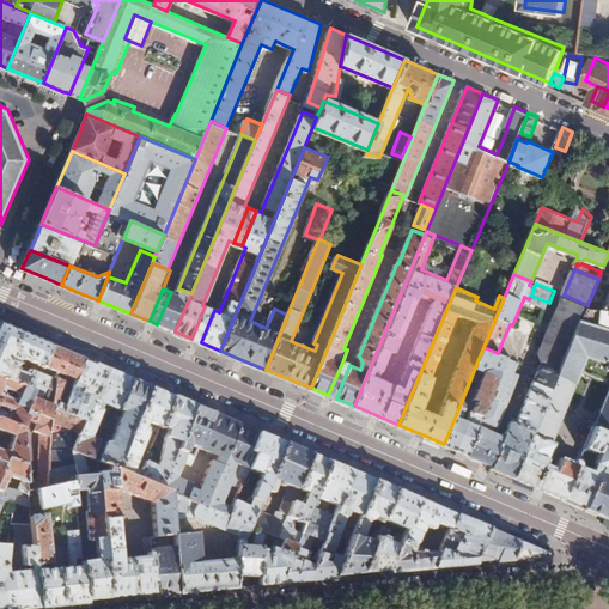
[(171,292),(157,324),(165,328),(175,332),(192,293),(178,288),(176,293),(171,292)]
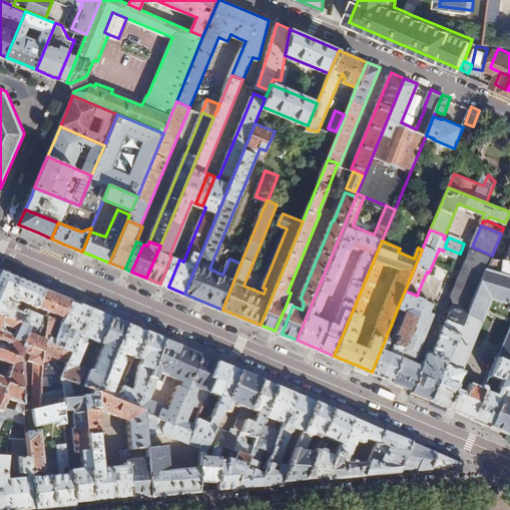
[(492,256),(472,246),(453,296),(453,306),(435,350),(431,349),(424,365),(414,389),(413,392),(429,398),(433,400),(487,267),(492,256)]
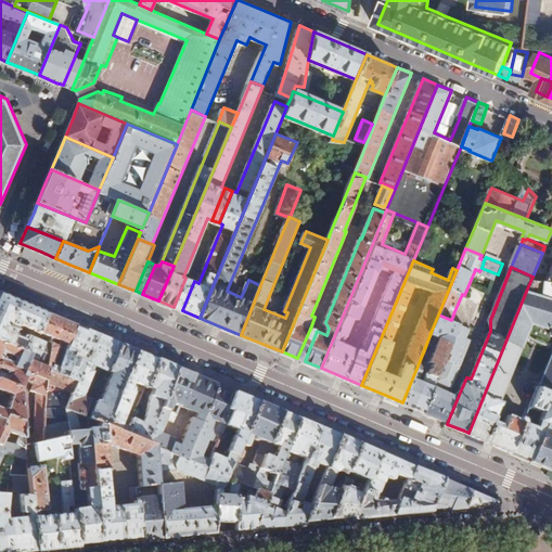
[(551,282),(550,282),(551,279),(533,277),(527,289),(551,296),(551,282)]
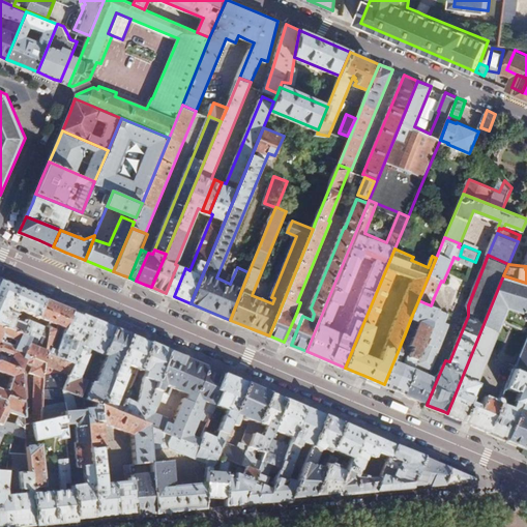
[(177,265),(166,293),(174,296),(185,268),(177,265)]
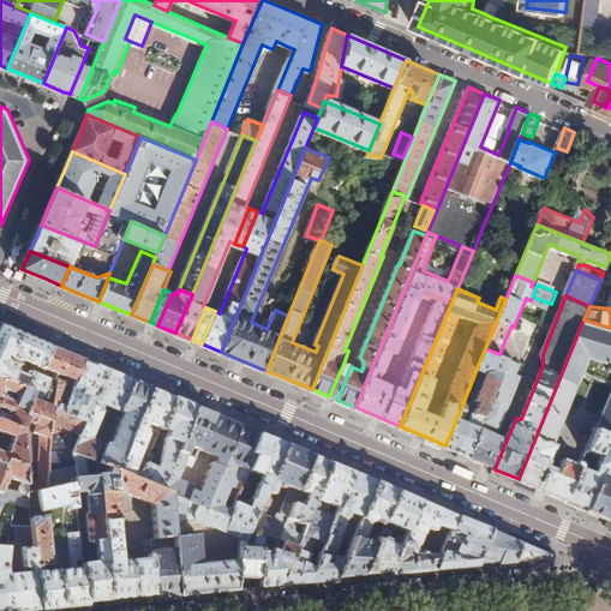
[(610,328),(583,319),(519,479),(541,489),(551,465),(559,442),(556,441),(585,370),(610,381),(610,395),(598,427),(610,432),(610,328)]
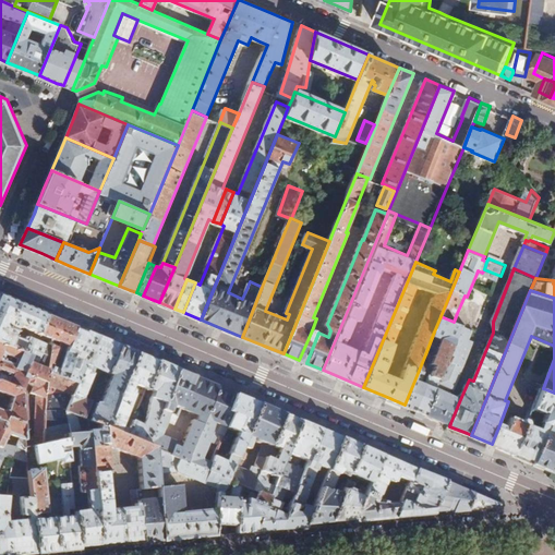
[(41,330),(49,312),(0,291),(0,292),(0,339),(33,353),(29,360),(39,364),(46,349),(49,350),(43,365),(49,369),(53,342),(29,333),(27,339),(15,335),(21,322),(41,330)]
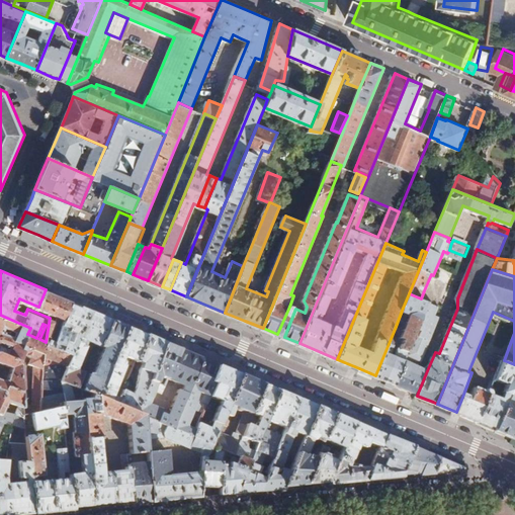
[(66,319),(73,301),(62,296),(46,289),(38,307),(51,312),(66,319)]
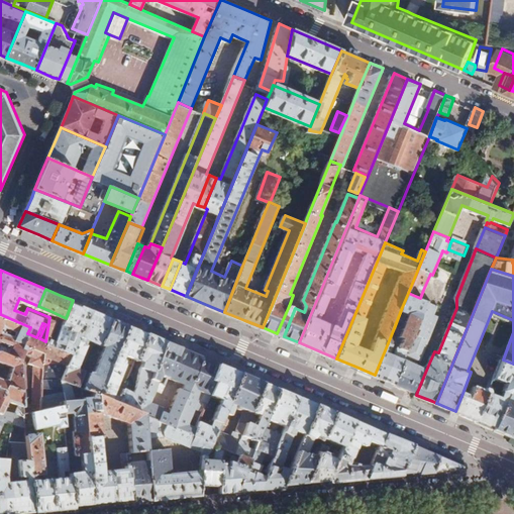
[(423,290),(420,298),(426,301),(437,305),(445,299),(423,290)]
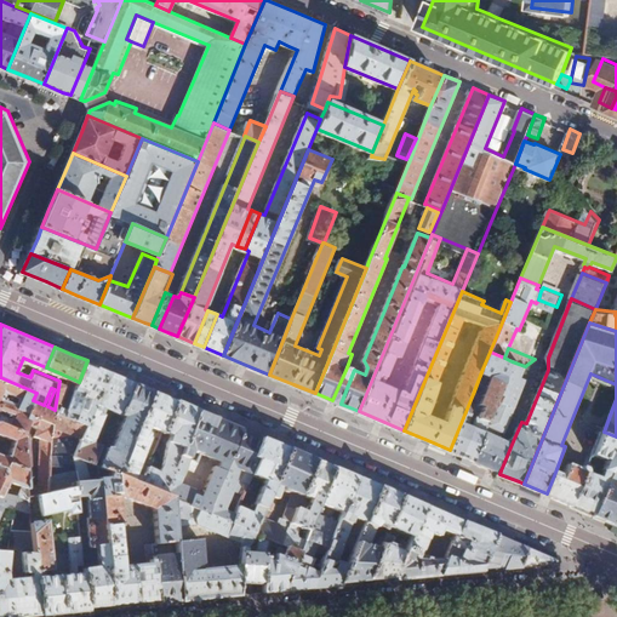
[(469,432),(460,453),(467,457),(476,461),(485,430),(484,429),(512,361),(504,358),(490,352),(483,369),(493,373),(483,400),(486,401),(481,415),(479,413),(472,433),(469,432)]
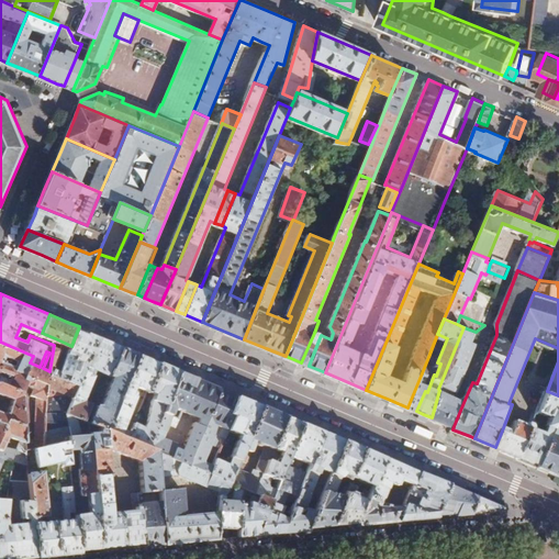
[(91,431),(90,420),(69,411),(80,384),(69,380),(74,368),(79,358),(90,331),(86,330),(79,326),(71,346),(62,368),(55,365),(62,348),(54,345),(49,371),(48,383),(47,387),(45,444),(70,438),(70,434),(91,432),(91,431)]
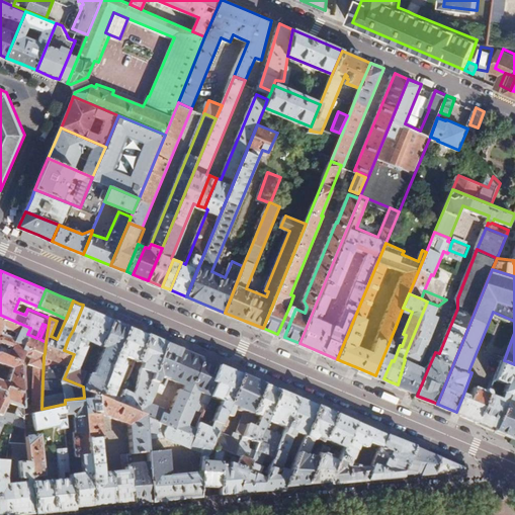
[(405,359),(398,384),(403,387),(410,390),(419,365),(439,316),(435,314),(438,306),(427,302),(404,358),(405,359)]
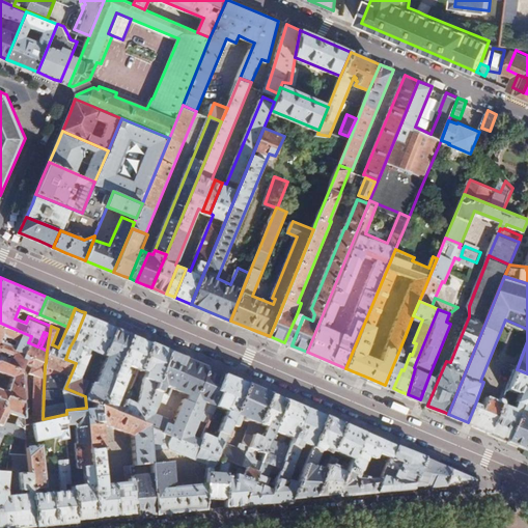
[(76,363),(95,317),(91,315),(85,312),(75,338),(79,339),(75,350),(70,348),(65,359),(76,363)]
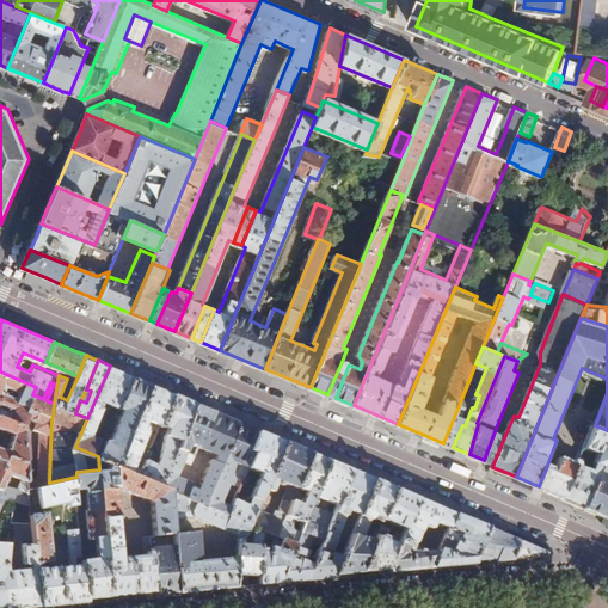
[(342,362),(327,394),(336,398),(349,364),(342,362)]
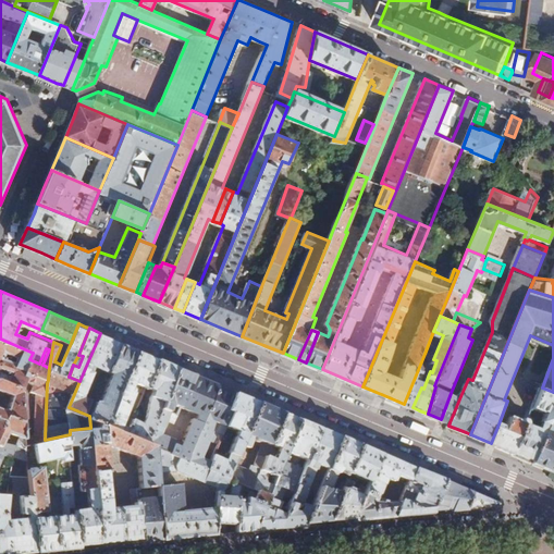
[(106,368),(118,341),(111,337),(100,333),(79,381),(69,407),(89,416),(91,417),(99,399),(87,395),(89,389),(97,371),(99,365),(106,368)]
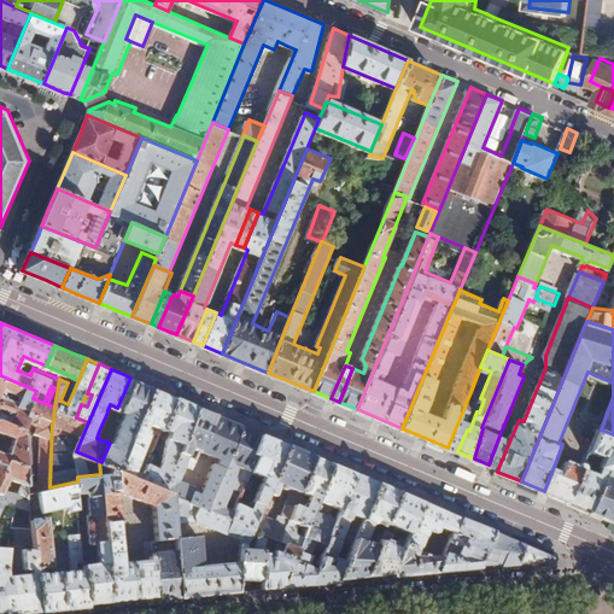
[(17,405),(53,421),(54,408),(47,404),(44,403),(33,398),(36,391),(0,375),(0,397),(4,399),(6,393),(15,397),(13,399),(19,402),(17,405)]
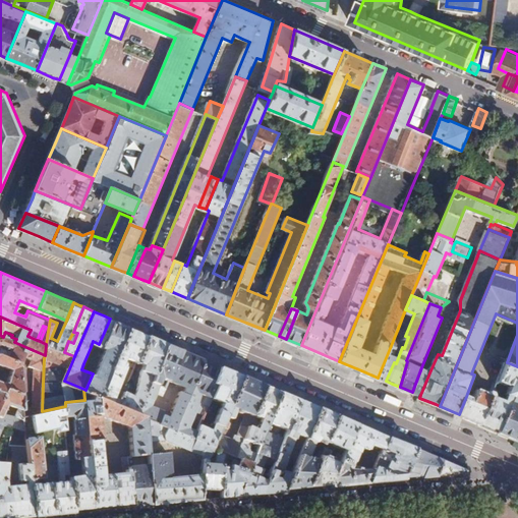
[(105,346),(115,321),(110,319),(99,344),(105,346)]
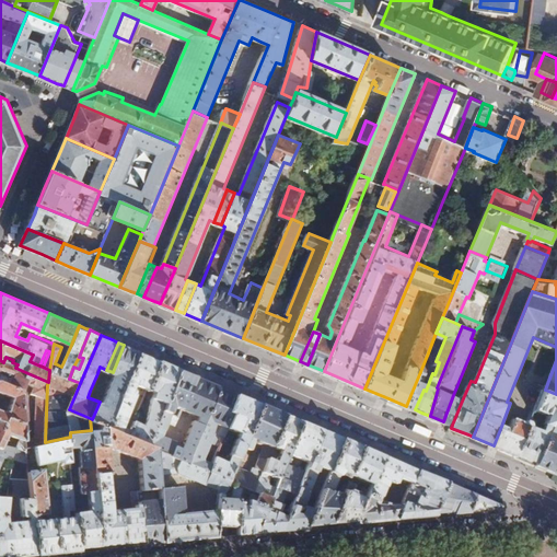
[(109,427),(141,352),(134,349),(124,345),(113,372),(116,373),(104,402),(100,402),(92,419),(101,422),(109,427)]
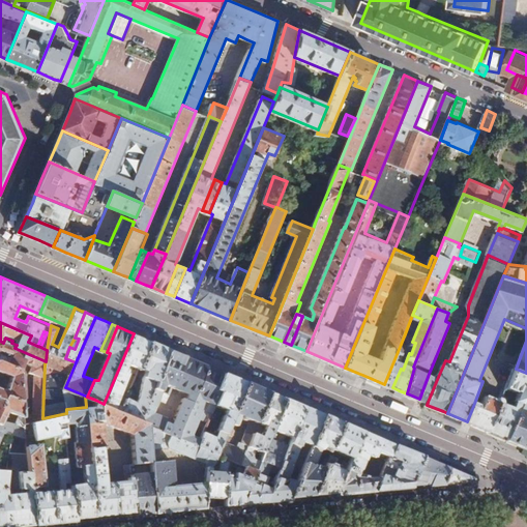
[(104,404),(123,412),(127,401),(120,398),(130,374),(129,373),(129,372),(129,370),(128,368),(127,368),(129,362),(142,368),(153,342),(143,337),(134,333),(104,404)]
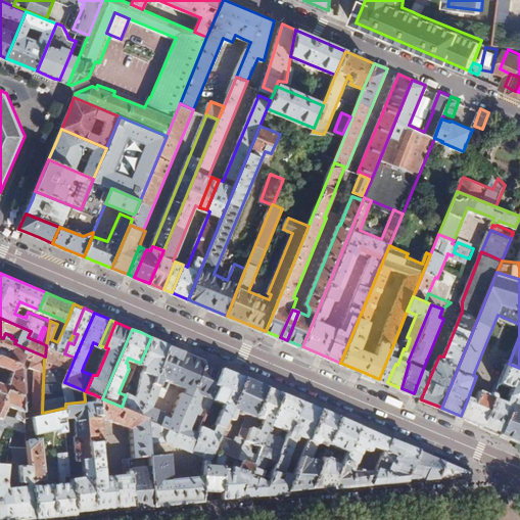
[(398,332),(379,379),(383,381),(387,382),(395,364),(392,363),(394,357),(395,357),(399,346),(398,345),(403,335),(398,332)]
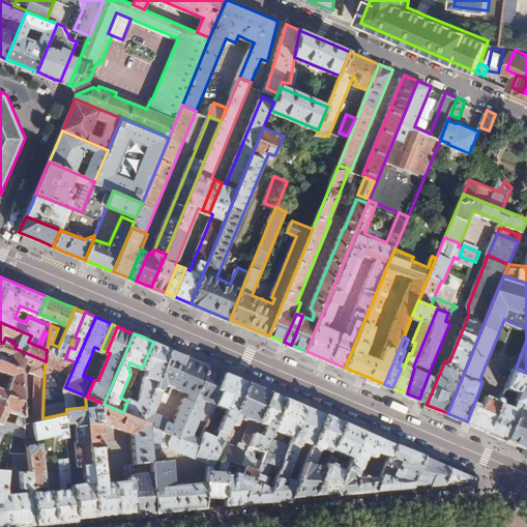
[(34,412),(31,412),(27,373),(21,374),(26,422),(33,420),(42,418),(45,364),(46,361),(15,348),(3,343),(0,341),(0,359),(21,369),(23,369),(26,361),(33,364),(31,371),(36,373),(34,412)]
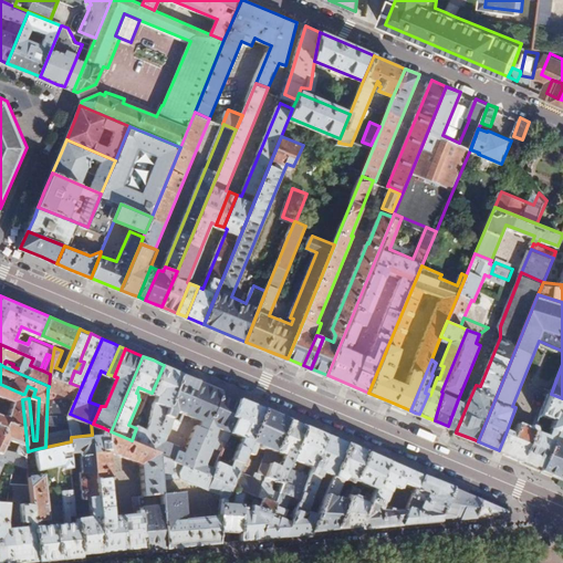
[(132,440),(153,448),(167,413),(184,373),(174,368),(164,365),(152,393),(158,395),(155,402),(152,424),(149,429),(138,425),(136,428),(132,440)]
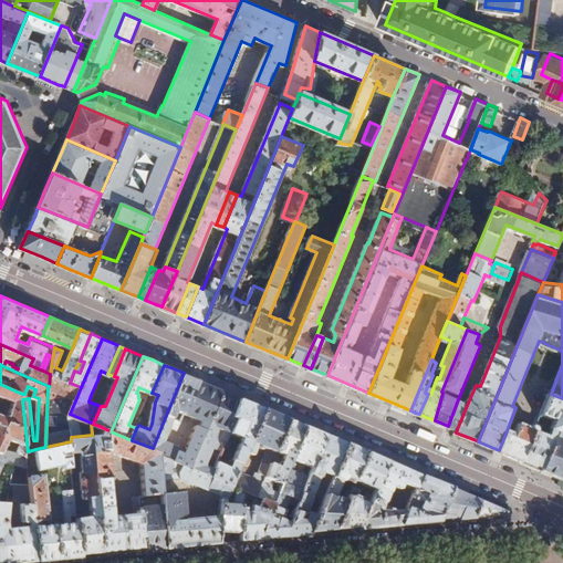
[(187,412),(200,379),(194,377),(184,373),(167,413),(174,416),(177,408),(187,412)]
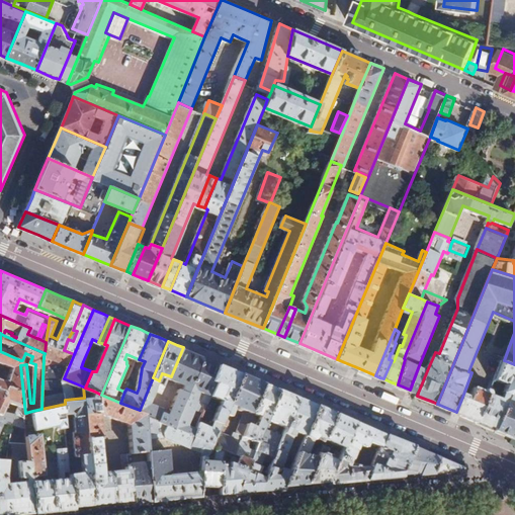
[(90,345),(83,361),(89,363),(95,348),(90,345)]
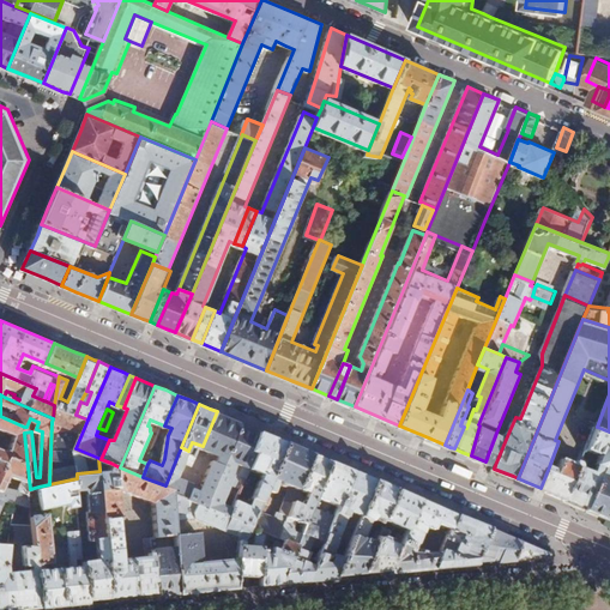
[(171,488),(210,505),(243,423),(229,417),(217,411),(203,446),(222,454),(218,460),(215,459),(204,484),(182,476),(191,457),(197,459),(199,454),(188,451),(181,447),(165,485),(171,488)]
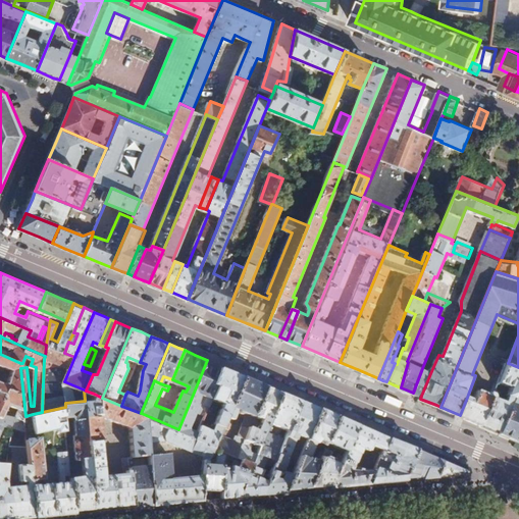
[(0,354),(0,391),(5,393),(0,406),(0,424),(2,425),(14,428),(28,430),(26,416),(20,368),(20,363),(0,354)]
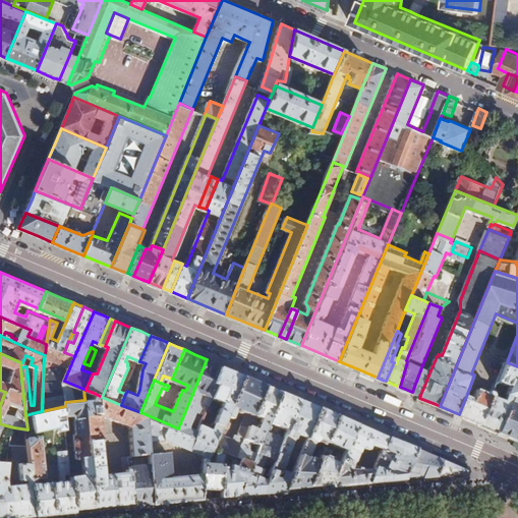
[(214,396),(225,367),(218,364),(207,359),(178,428),(196,436),(199,430),(190,426),(192,422),(200,426),(203,423),(205,416),(196,412),(197,408),(207,412),(214,396)]
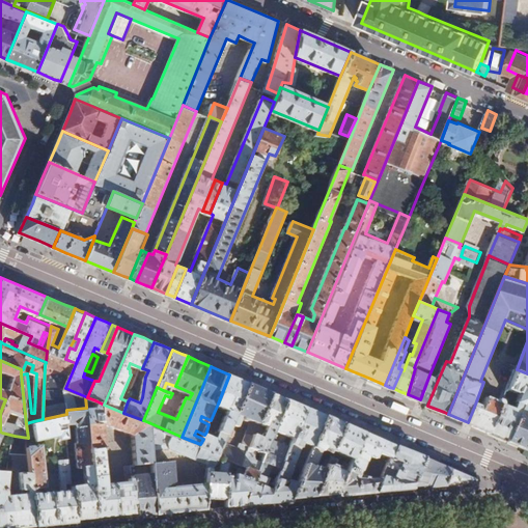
[(527,373),(517,369),(509,387),(521,392),(518,400),(520,401),(517,408),(509,405),(511,401),(509,401),(511,397),(506,395),(505,397),(491,432),(502,437),(510,440),(527,397),(527,373)]
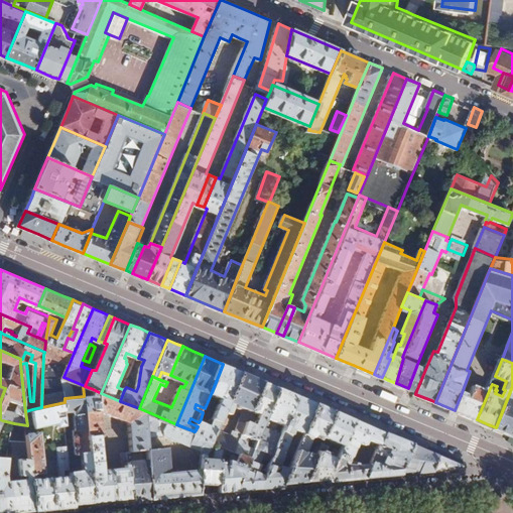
[(226,410),(242,371),(234,368),(223,364),(212,392),(222,397),(213,417),(215,418),(213,424),(201,419),(199,422),(198,426),(195,431),(214,439),(219,427),(226,410)]
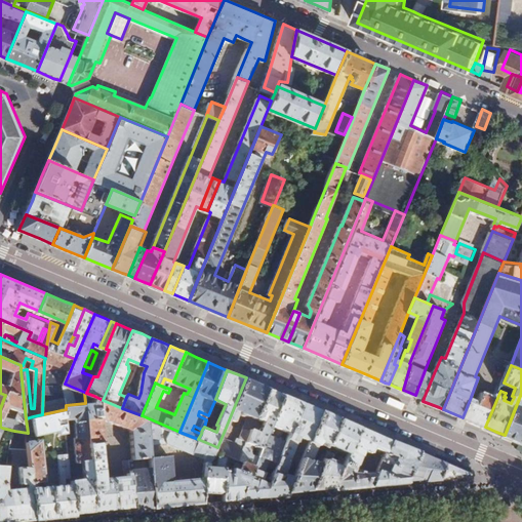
[(425,370),(415,395),(419,397),(424,398),(434,373),(425,370)]
